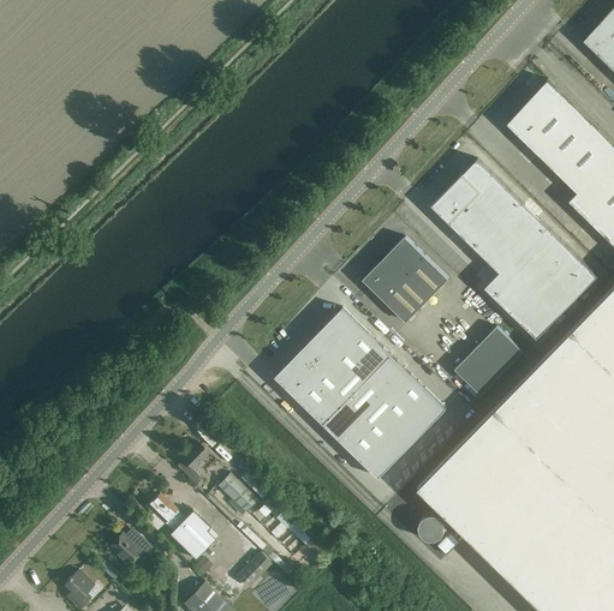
[(588,36),(580,43),(585,47),(586,47),(613,73),(613,7),(597,27),(596,27),(591,31),(592,33),(588,37),(588,36)]
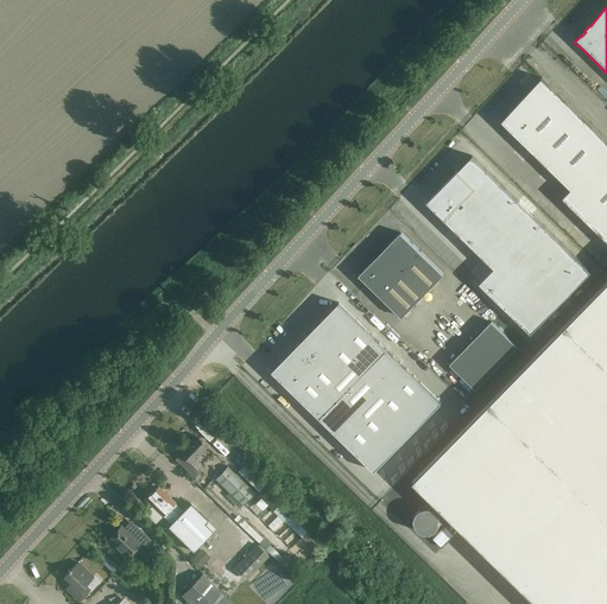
[(561,202),(606,246),(606,145),(541,81),(499,125),(569,192),(561,202)]
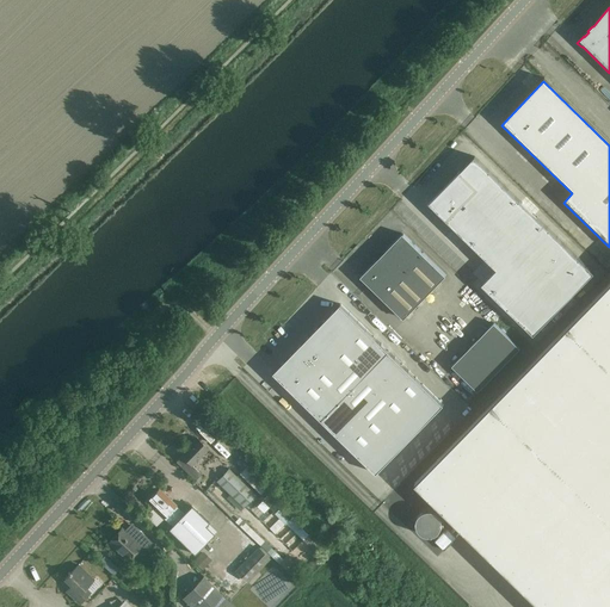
[(426,205),(495,272),(481,287),(533,338),(591,274),(472,159),(426,205)]
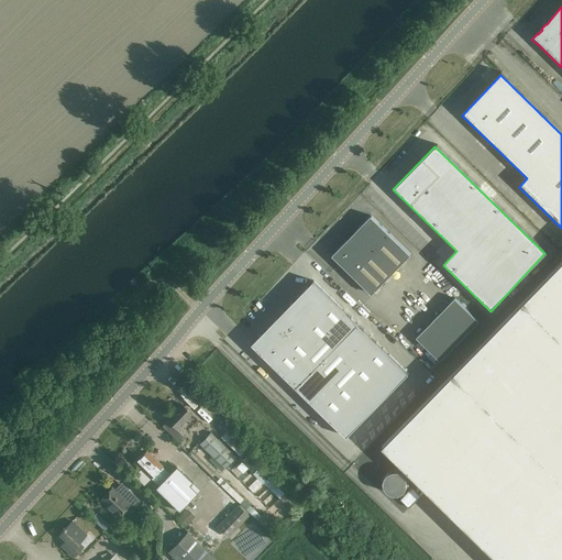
[(370,219),(331,259),(371,297),(409,257),(370,219)]
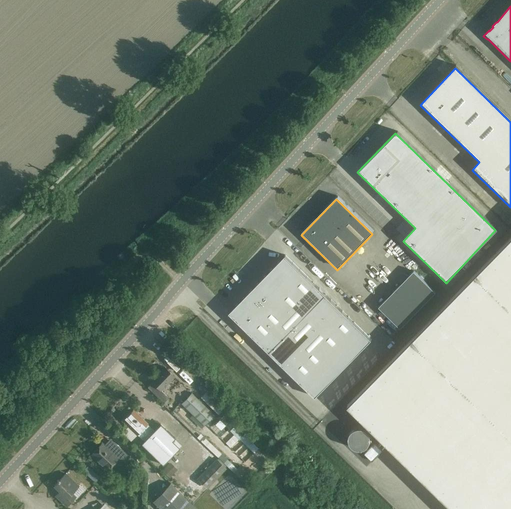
[(510,508),(510,238),(346,408),(449,508),(510,508)]
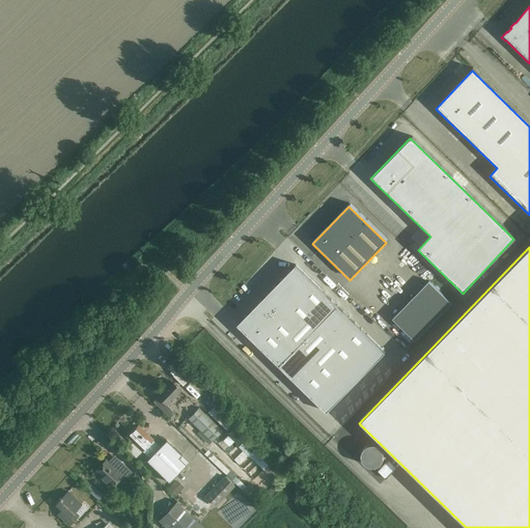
[(295,268),(280,282),(310,311),(325,297),(295,268)]
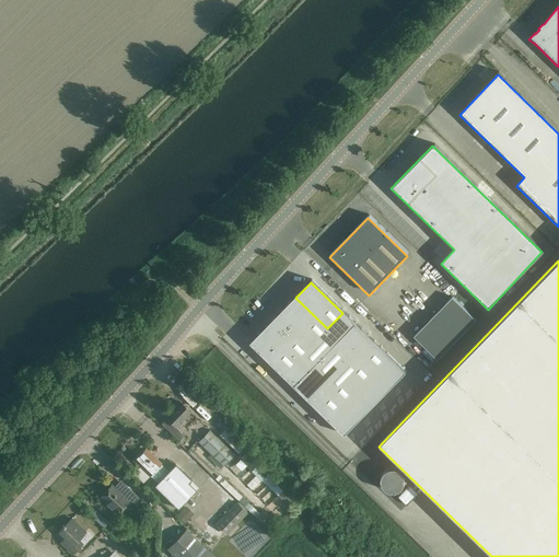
[(295,298),(280,314),(312,345),(327,328),(295,298)]
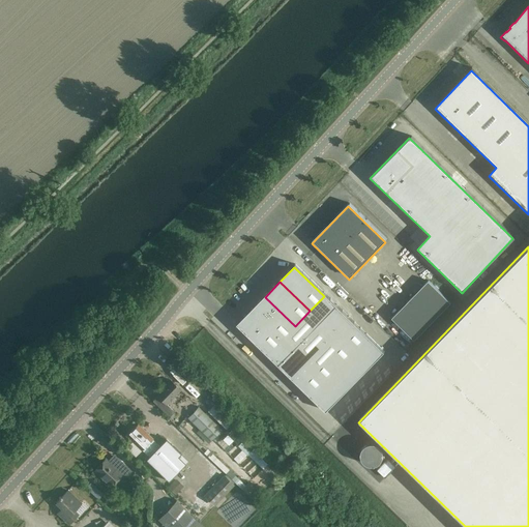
[(428,283),(390,321),(413,343),(450,305),(428,283)]
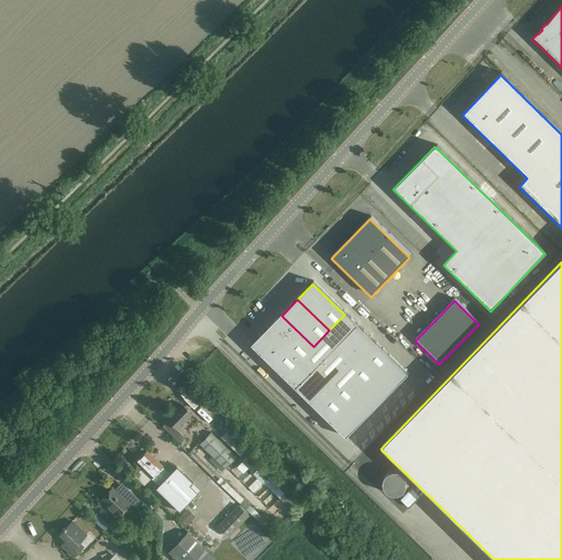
[(329,330),(313,347),(326,359),(356,327),(344,315),(329,330)]
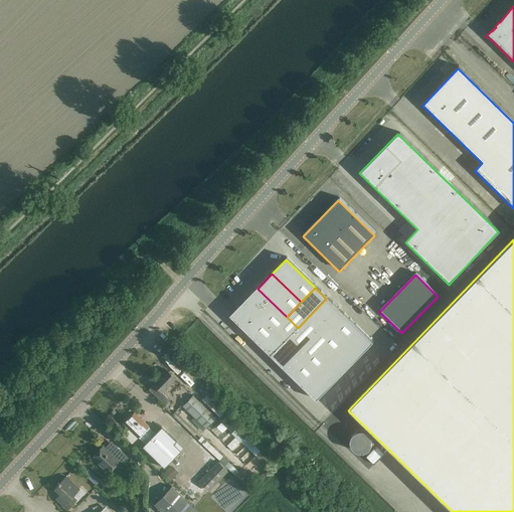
[(258,289),(243,303),(273,331),(287,317),(258,289)]
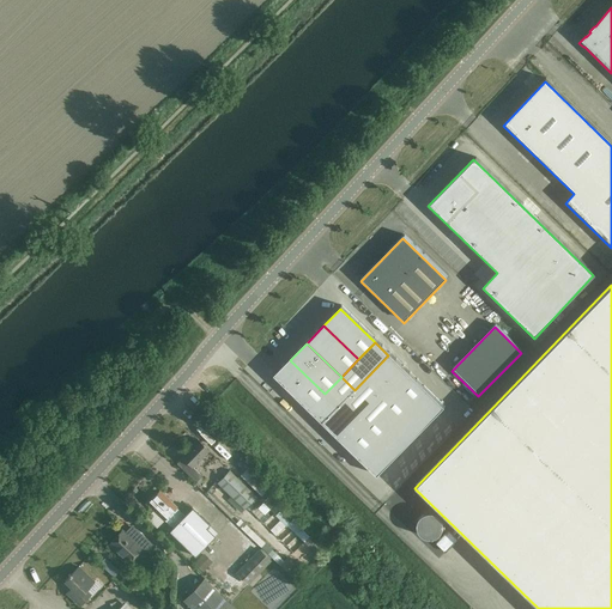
[(388,355),(355,390),(369,403),(403,370),(388,355)]
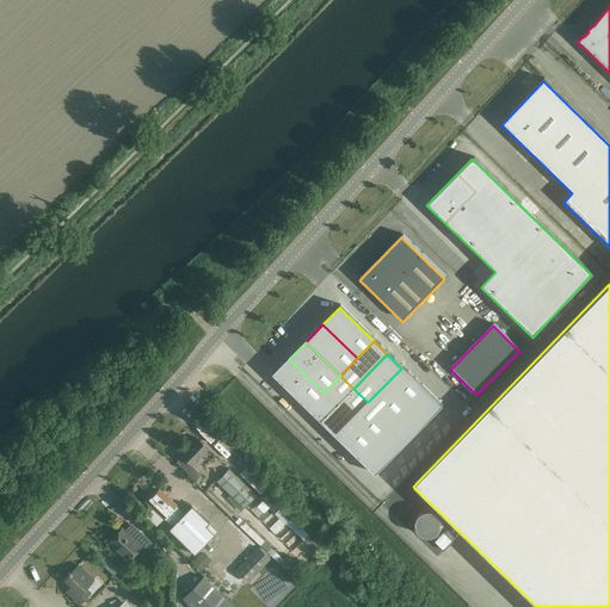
[(289,359),(272,377),(307,410),(324,392),(289,359)]
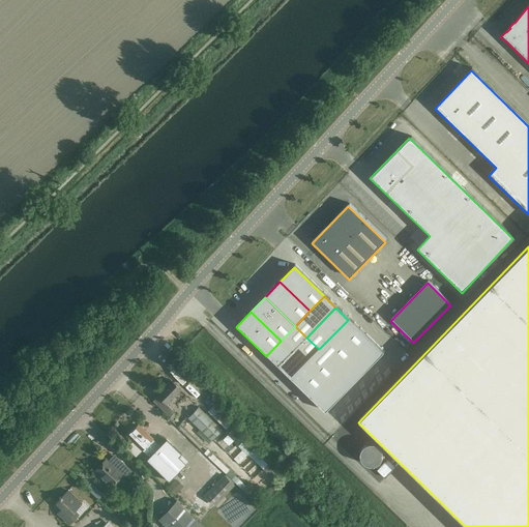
[(348,320),(319,349),(330,360),(345,346),(359,331),(348,320)]
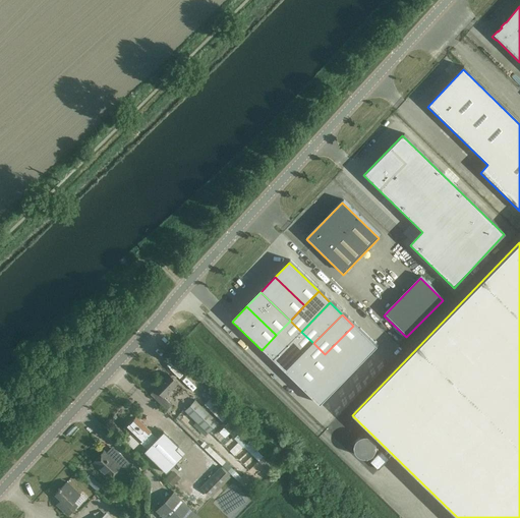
[(276,335),(262,350),(273,361),(301,332),(290,321),(276,335)]
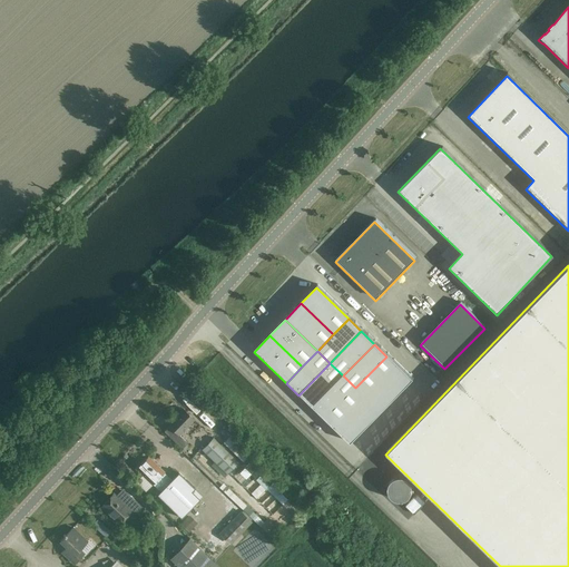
[(386,357),(371,372),(398,398),(412,382),(386,357)]
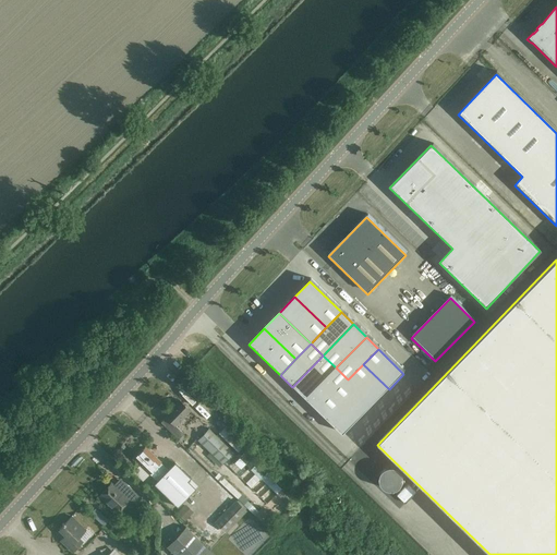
[(323,356),(292,387),(304,399),(336,368),(323,356)]
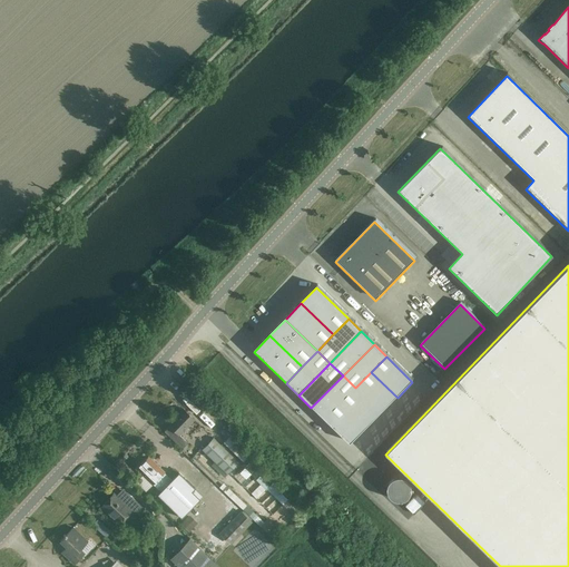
[(371,372),(355,388),(381,413),(398,398),(371,372)]
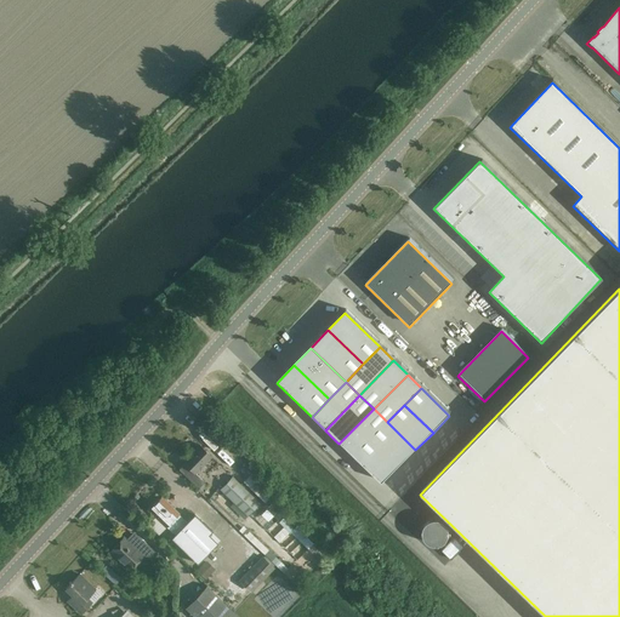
[(374,409),(339,444),(353,457),(370,440),(387,422),(374,409)]
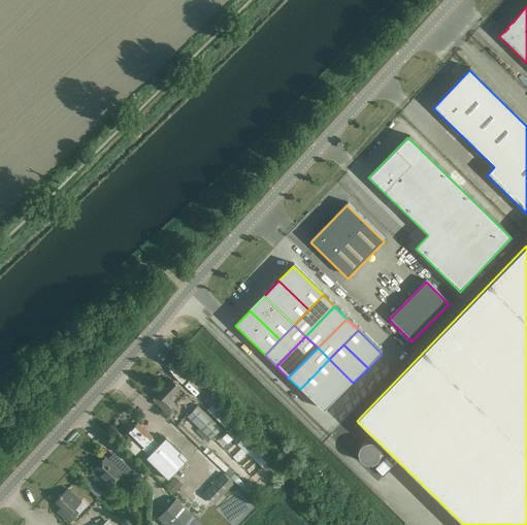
[(329,359),(315,374),(338,397),(353,383),(329,359)]
